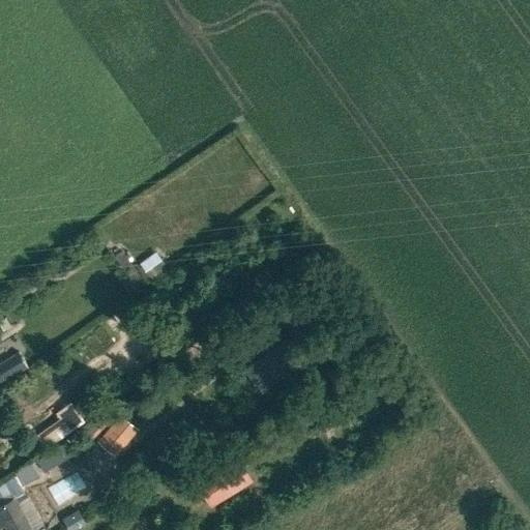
[(168,266),(162,259),(146,271),(151,278),(168,266)]
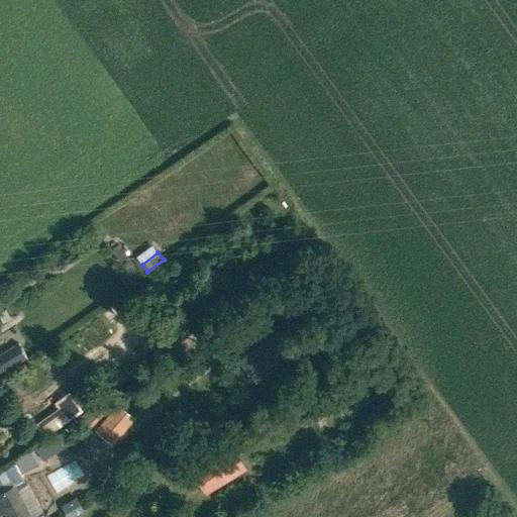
[(5,308),(0,311),(0,315),(4,321),(11,317),(5,308)]
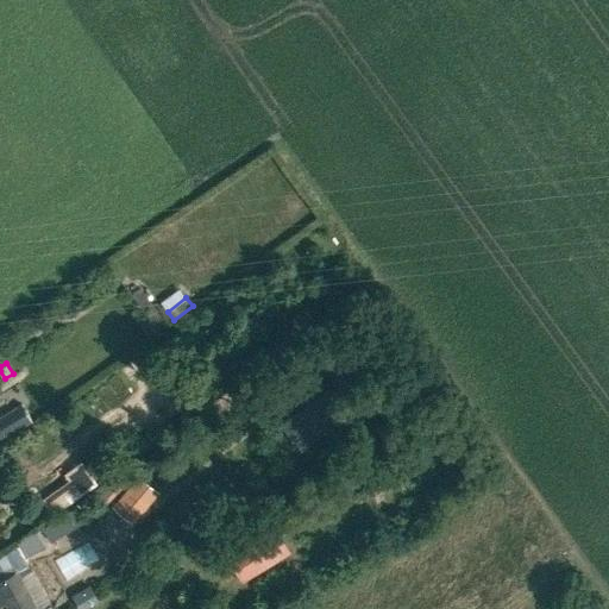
[(5,416),(16,433),(31,422),(22,406),(5,416)]
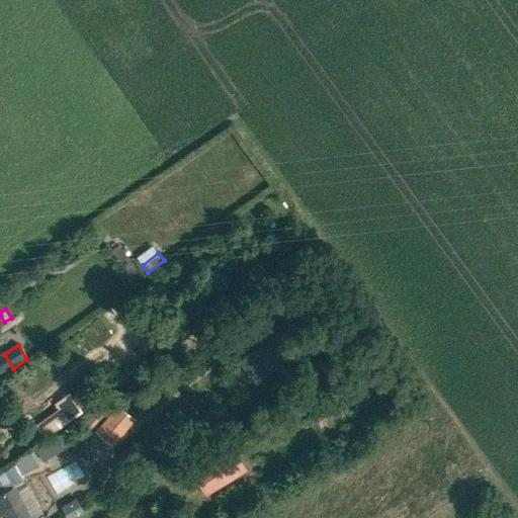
[(47,438),(84,412),(70,392),(56,403),(60,408),(36,424),(47,438)]
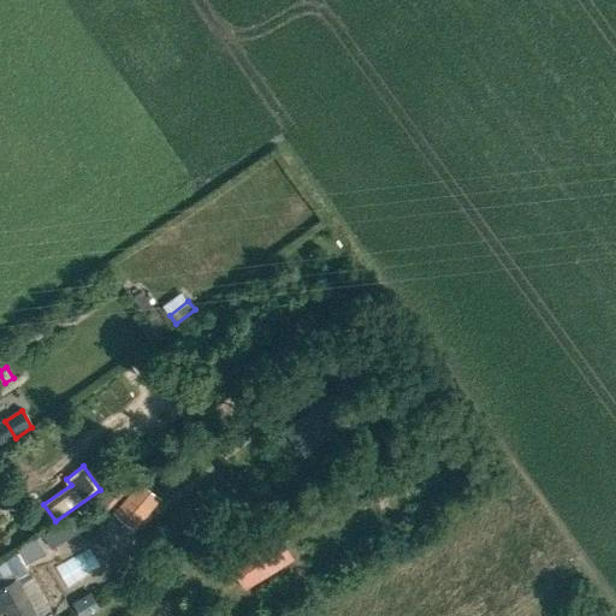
[(160,496),(141,480),(116,510),(136,526),(160,496)]
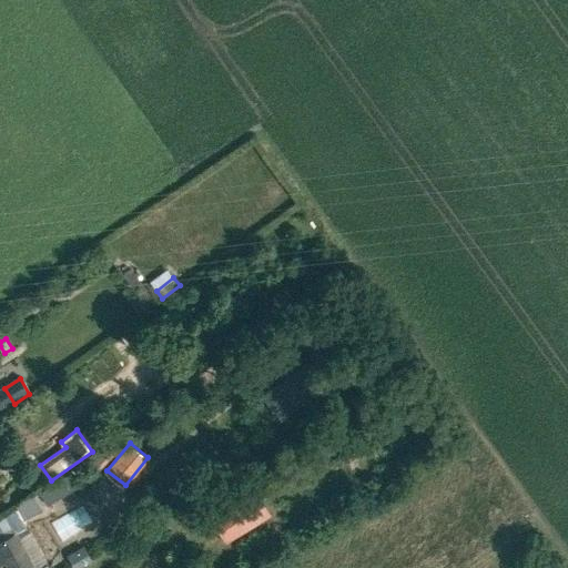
[(69,472),(38,493),(47,506),(78,485),(69,472)]
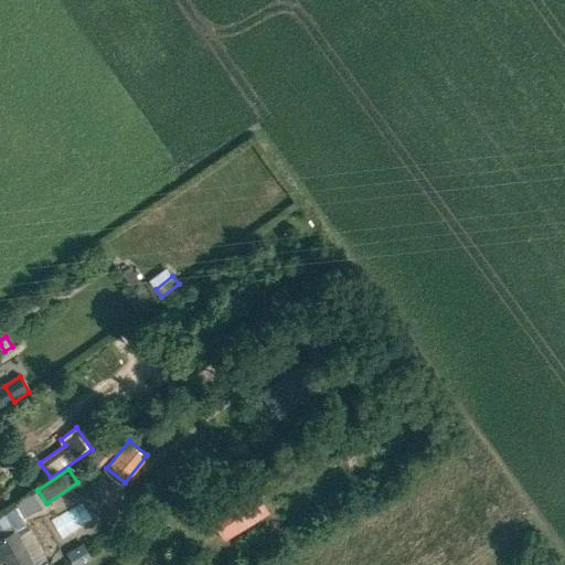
[(34,490),(16,502),(23,515),(42,504),(34,490)]
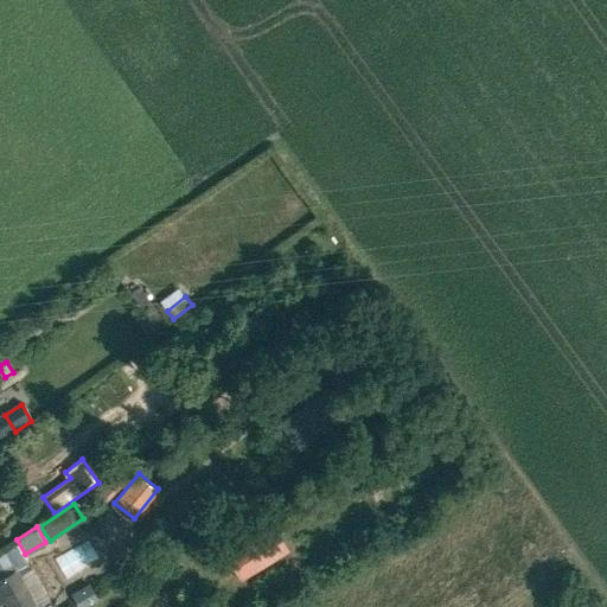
[(276,526),(248,543),(263,568),(292,553),(276,526)]
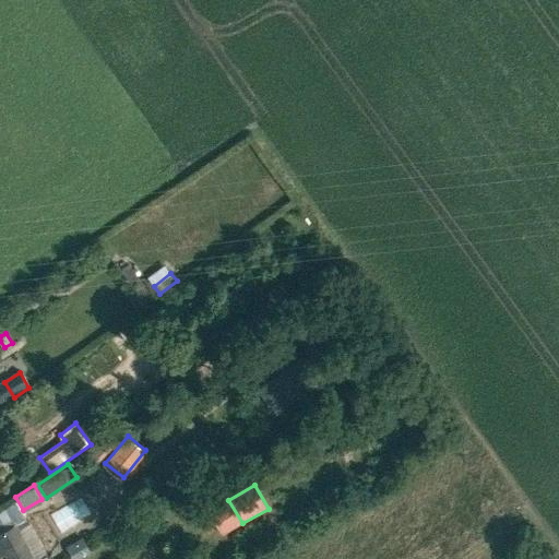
[(92,495),(57,511),(67,532),(102,515),(92,495)]
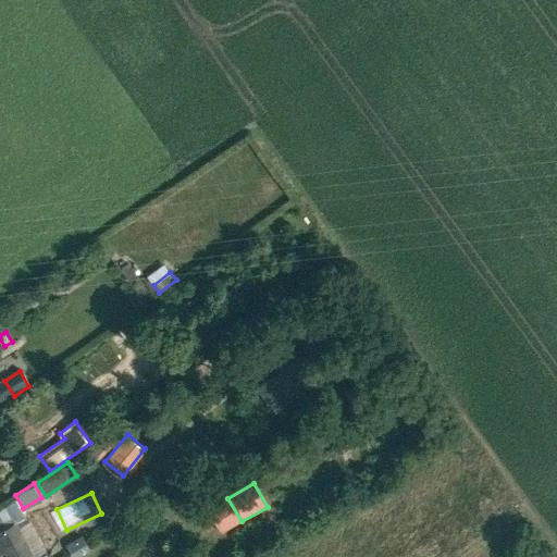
[(0,541),(9,556),(37,556),(17,520),(0,530),(0,541)]
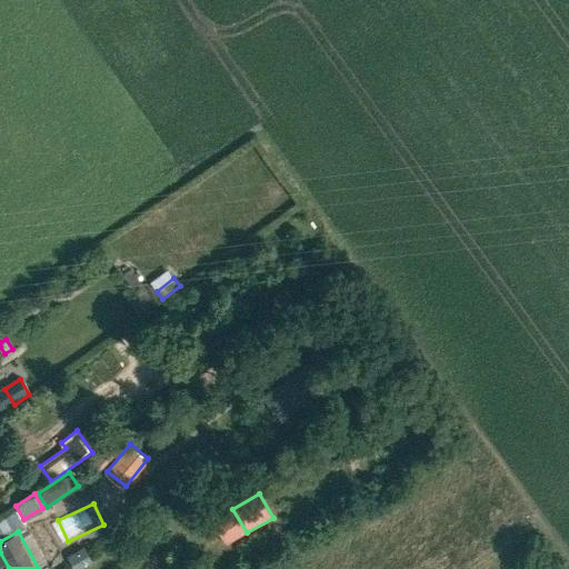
[(77,568),(92,560),(83,546),(67,556),(75,568),(77,568)]
